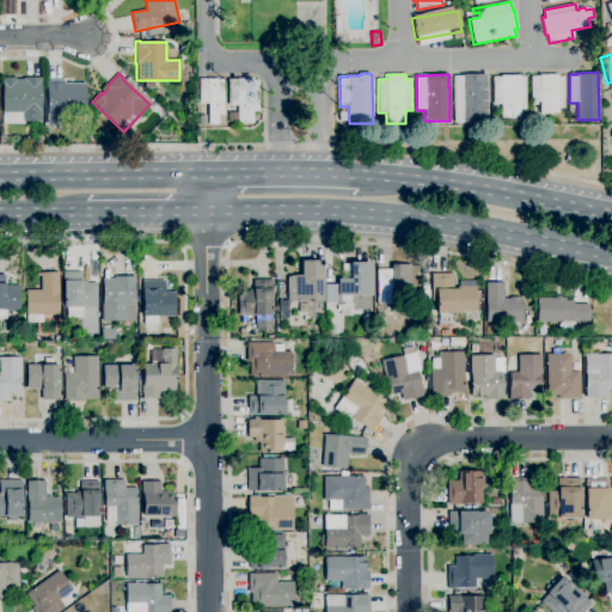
[(463,123),(463,122),(454,122),(453,75),(461,75),(461,74),(487,74),(488,122),(463,123)]
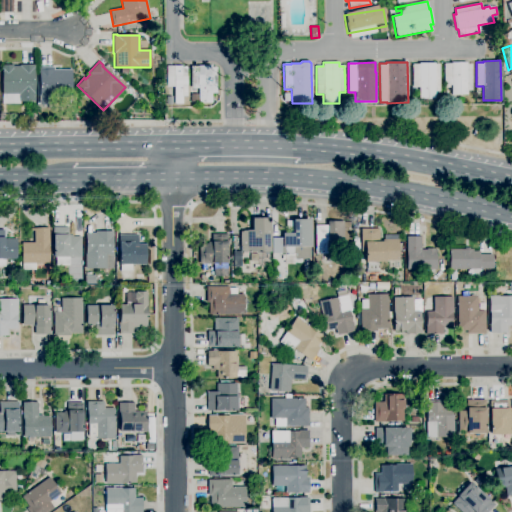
[(452,95),(451,85),(450,85),(450,87),(444,87),(444,85),(444,63),(452,63),(452,62),(467,62),(467,64),(472,64),(472,90),(468,90),(468,94),(452,95)]
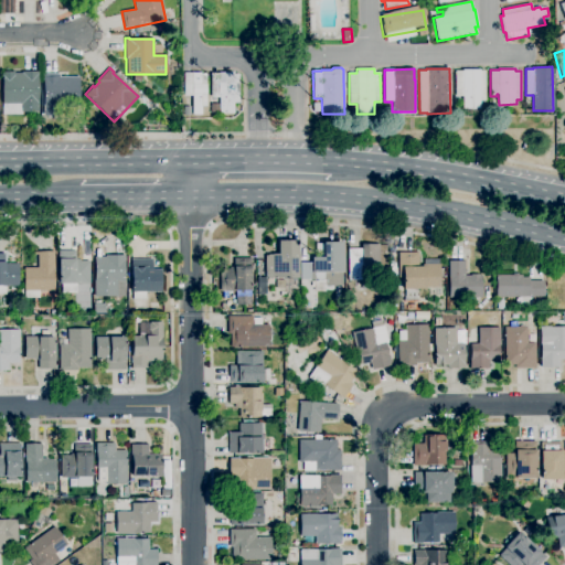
[(481,110),(462,110),(462,96),(459,96),(459,109),(454,109),(454,94),(455,94),(455,71),(462,71),(462,70),(480,70),(480,71),(486,71),(486,102),(481,102),(481,110)]
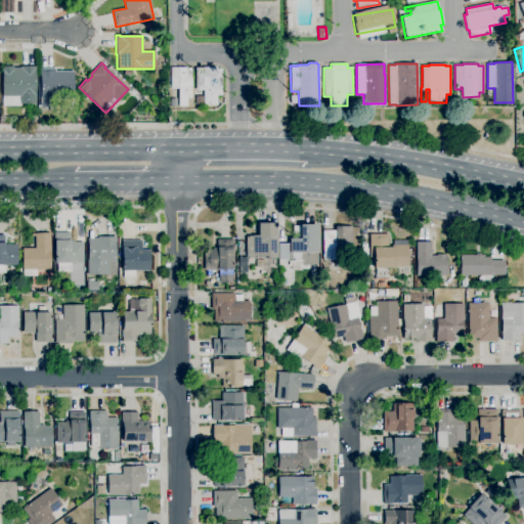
[(20,106),(2,106),(2,67),(13,67),(13,68),(19,68),(19,67),(35,67),(35,104),(20,104),(20,106)]
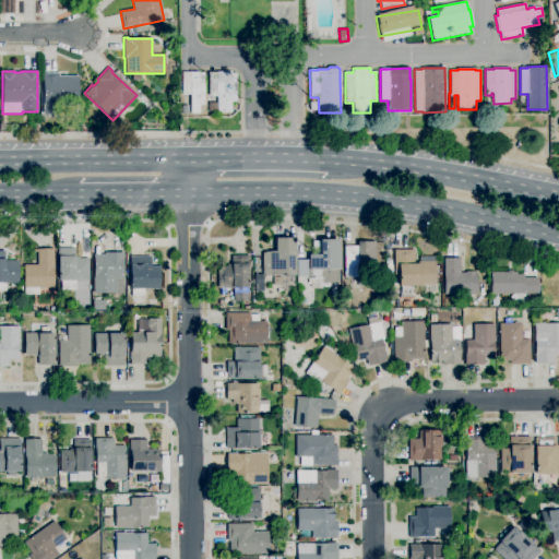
[(217,113),(216,96),(209,97),(207,72),(230,71),(230,73),(237,73),(237,102),(232,102),(232,113),(217,113)]
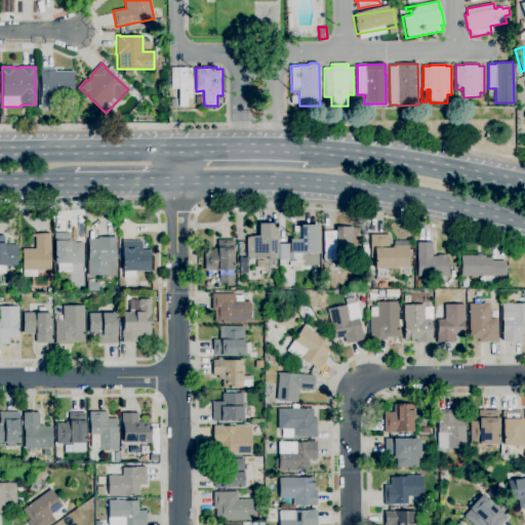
[(178,107),(178,89),(171,89),(170,68),(187,68),(187,69),(192,69),(192,99),(187,99),(187,107),(178,107)]
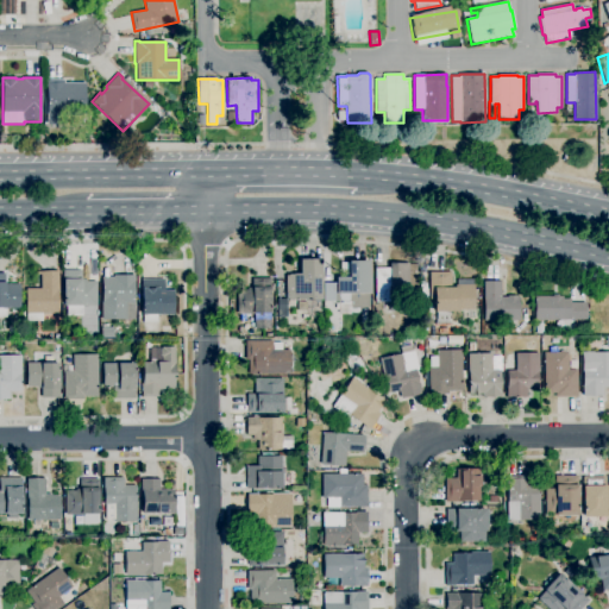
[(64,125),(46,125),(46,88),(45,88),(45,80),(64,80),(64,83),(85,82),(85,110),(64,110),(64,125)]
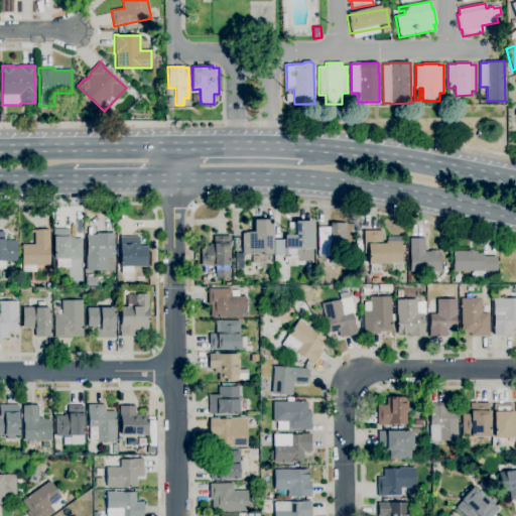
[(242,253),(242,233),(248,233),(248,232),(254,232),(254,220),(272,220),(272,254),(242,255),(242,253)]
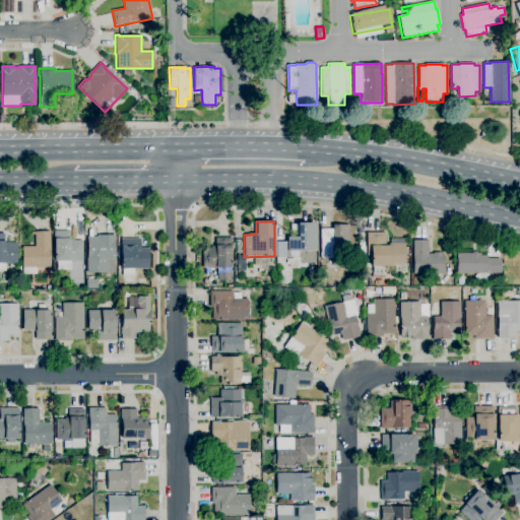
[(316,263),(299,263),(299,259),(291,259),(291,258),(286,258),(286,257),(276,257),(276,242),(286,242),(286,237),(297,237),(297,222),(316,222),(316,263)]
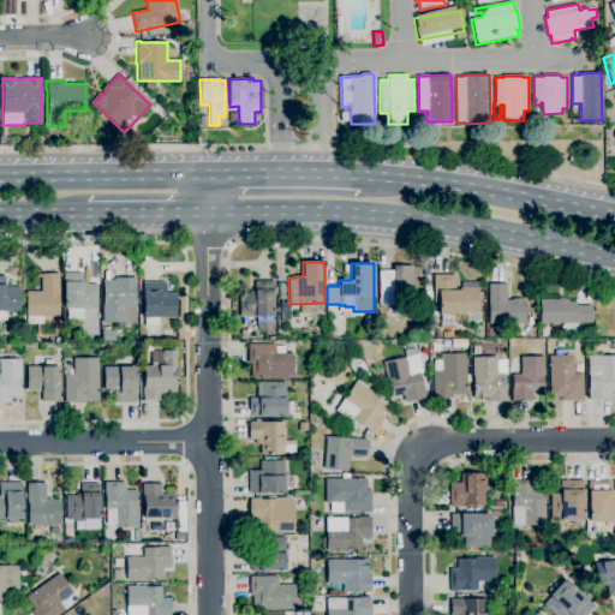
[(412,305),(378,305),(378,272),(394,272),(394,266),(412,266),(412,305)]
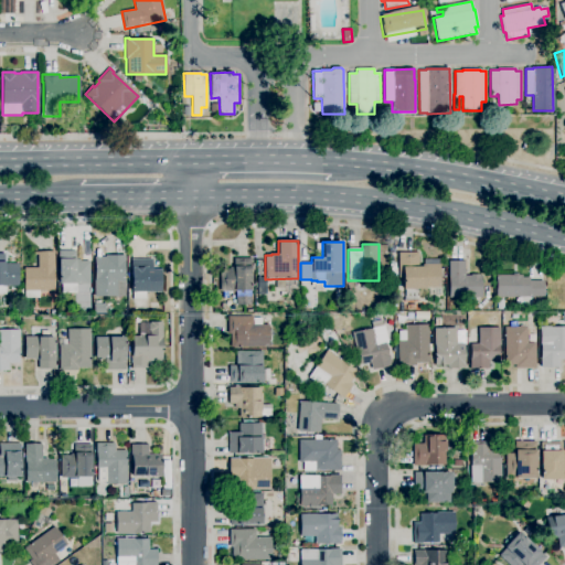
[(76,292),(62,294),(62,284),(59,284),(59,251),(75,251),(75,259),(81,259),(81,260),(89,260),(89,284),(76,284),(76,292)]
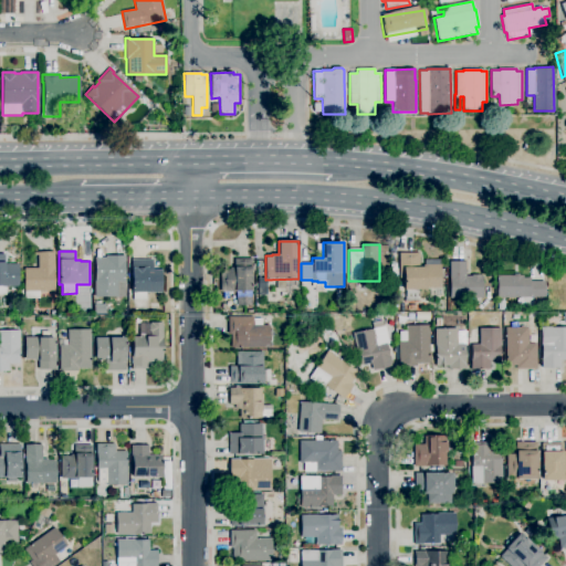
[(39,299),(23,299),(23,269),(38,268),(38,255),(35,255),(35,252),(54,252),(54,291),(39,292),(39,299)]
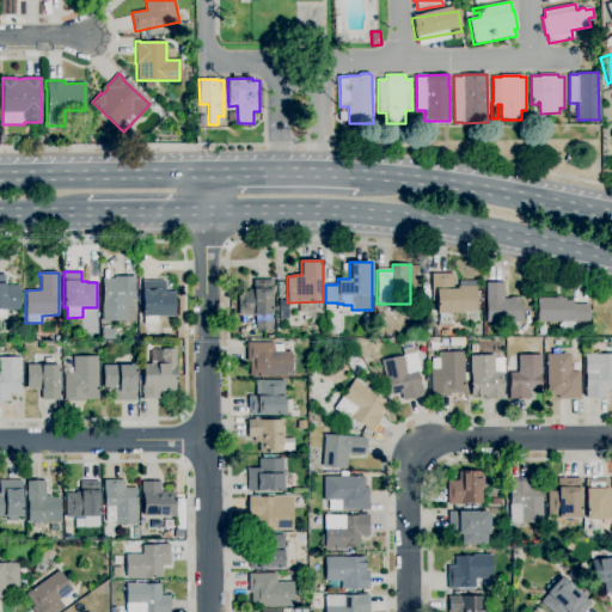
[(433,328),(430,274),(452,273),(453,287),(476,286),(477,311),(452,312),(452,328),(433,328)]
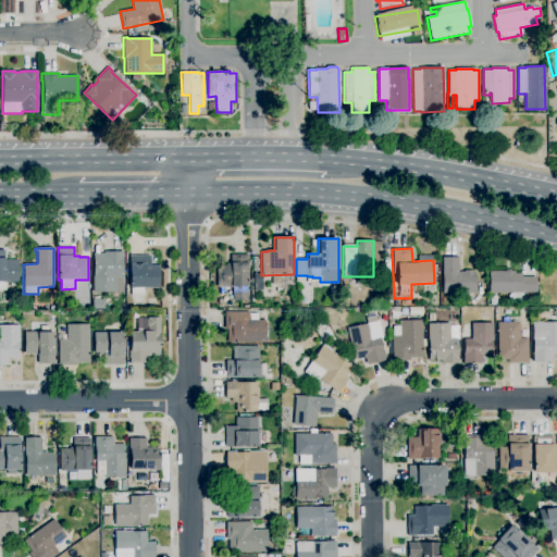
[(0,291),(0,250),(4,250),(4,260),(17,260),(17,282),(5,282),(5,291),(0,291)]
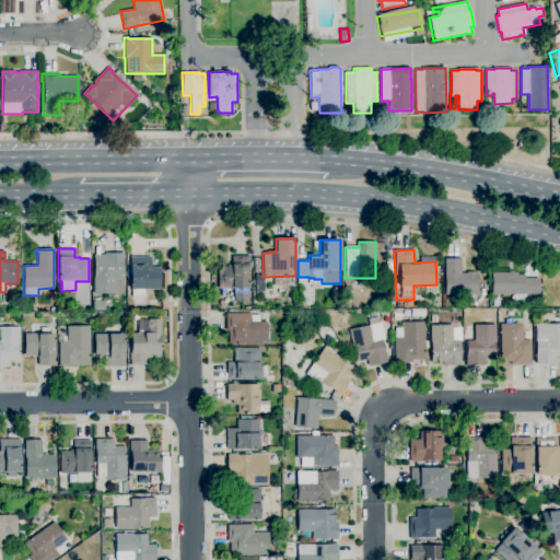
[(124,293),(93,294),(93,278),(93,255),(104,255),(104,253),(124,253),(124,257),(124,293)]
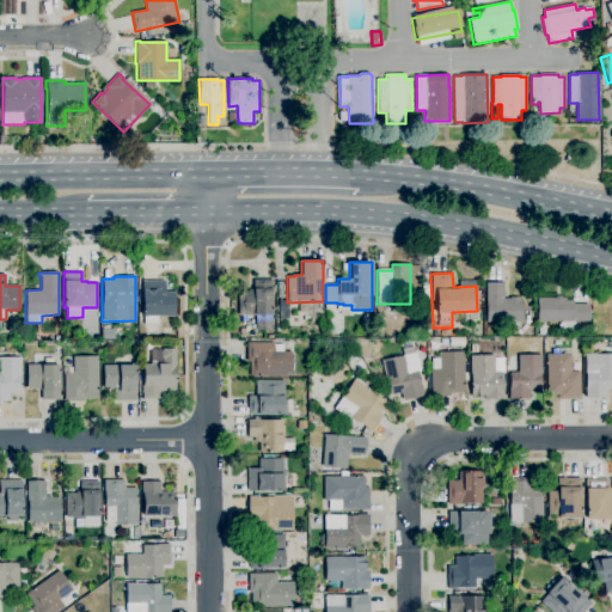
[(144,324),(144,317),(142,317),(142,280),(165,281),(165,293),(175,293),(175,317),(158,317),(157,324),(144,324)]
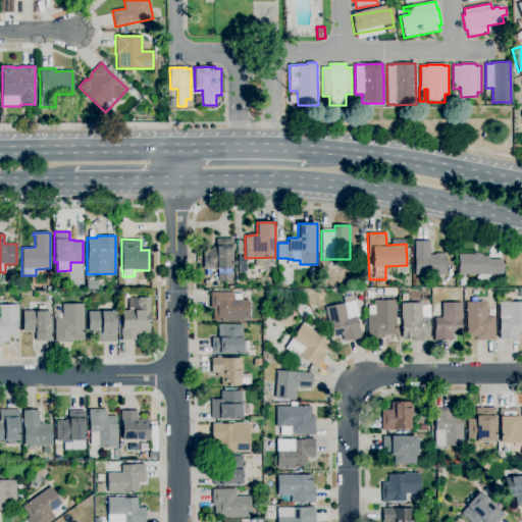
[(231,281),(217,281),(217,269),(210,269),(210,274),(206,274),(206,269),(203,269),(203,248),(211,248),(211,247),(216,247),(216,239),(231,239),(231,281)]
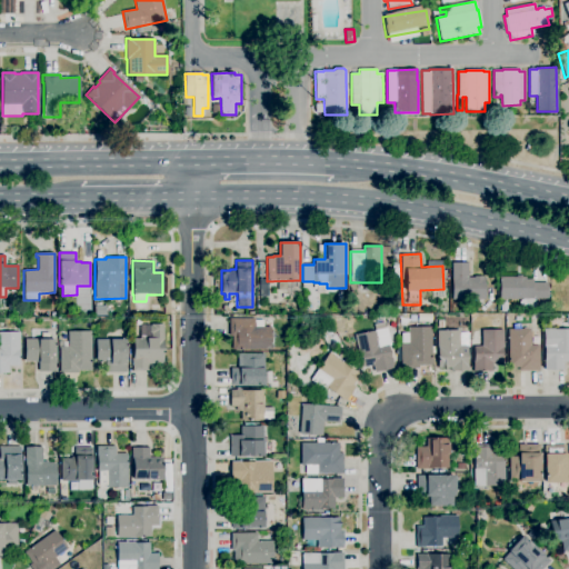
[(485,299),(452,300),(451,262),(468,262),(468,277),(473,277),(473,276),(483,276),(483,278),(485,278),(485,299)]
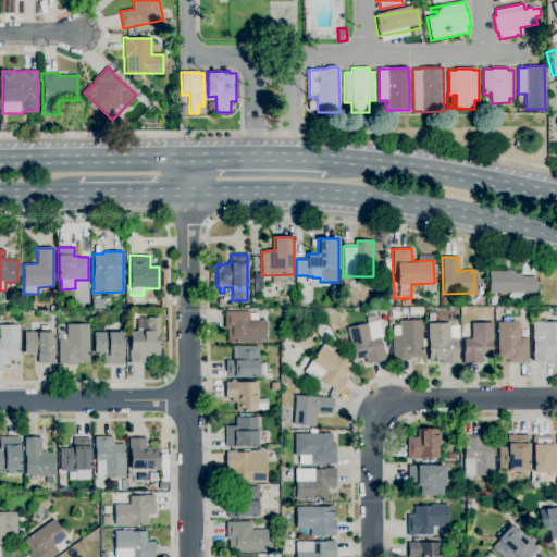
[(490,293),(489,271),(505,271),(505,269),(510,269),(510,271),(515,271),(515,273),(521,273),(521,276),(535,276),(536,292),(490,293)]
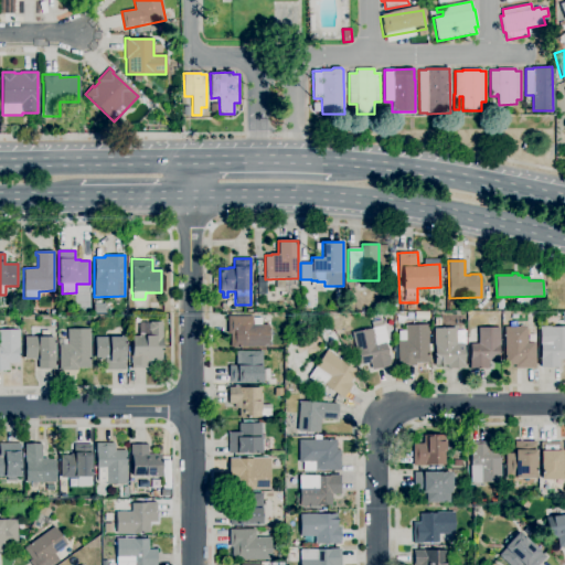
[(265,279),(266,296),(257,296),(257,277),(265,277),(265,279)]
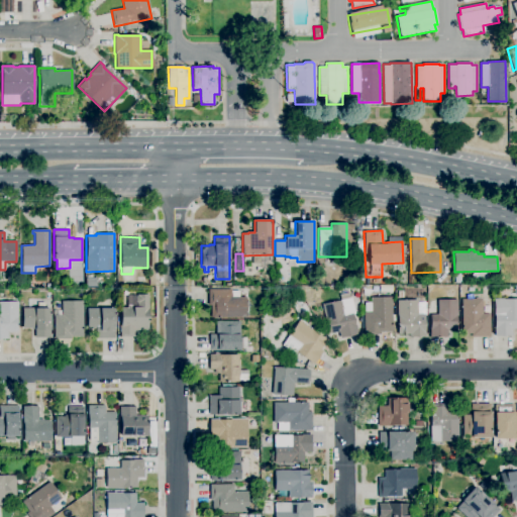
[(313,283),(306,283),(306,275),(314,275),(313,283)]
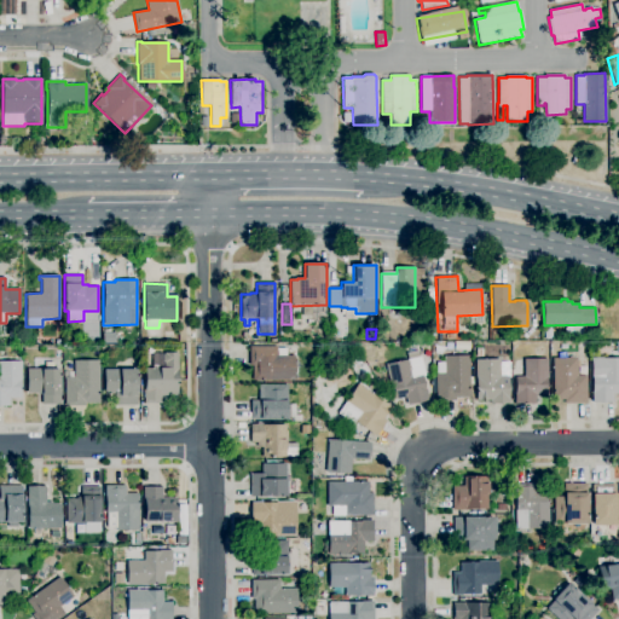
[(253,381),(252,365),(249,365),(249,347),(277,346),(277,348),(287,348),(287,356),(294,356),(294,380),(253,381)]
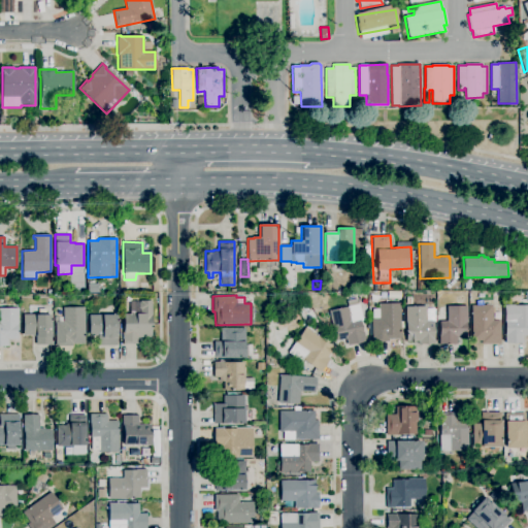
[(139,344),(123,344),(123,315),(139,314),(139,308),(138,307),(138,304),(139,303),(139,300),(152,300),(152,339),(139,339),(139,344)]
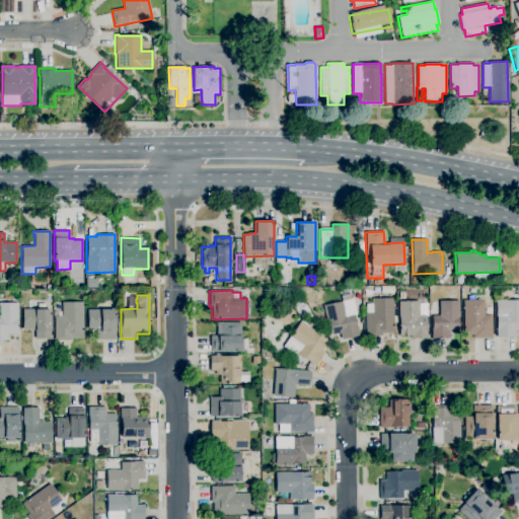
[(366,337),(365,313),(366,313),(366,304),(373,304),(373,298),(393,298),(393,334),(382,334),(382,337),(366,337)]
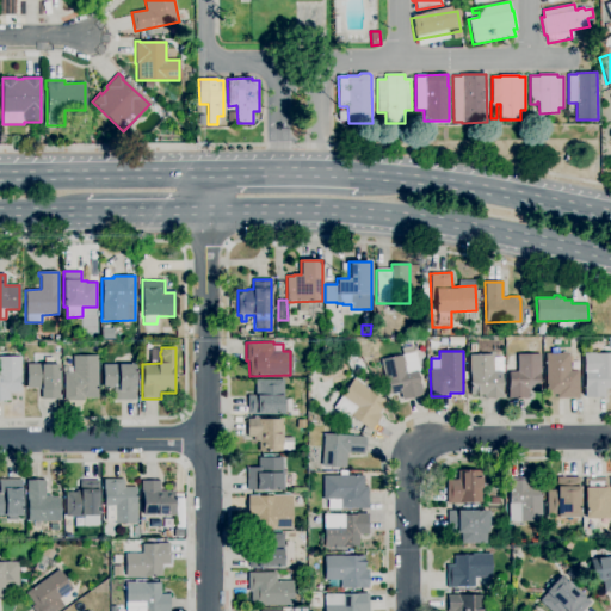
[(402,400),(400,393),(389,395),(387,387),(387,388),(381,359),(415,352),(419,371),(417,371),(419,384),(420,383),(423,395),(402,400)]
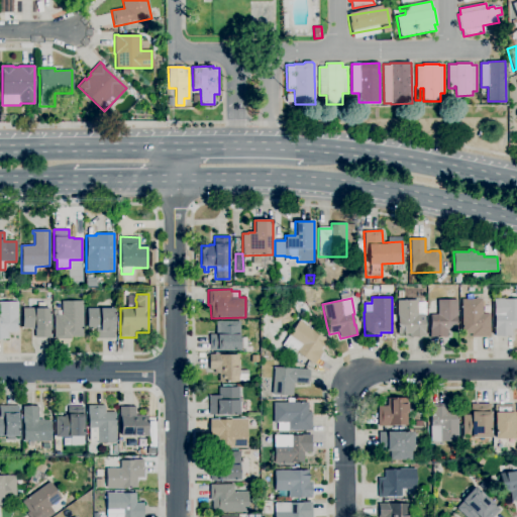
[(410,337),(409,335),(398,335),(397,300),(417,299),(417,302),(426,302),(426,315),(425,315),(425,337),(410,337)]
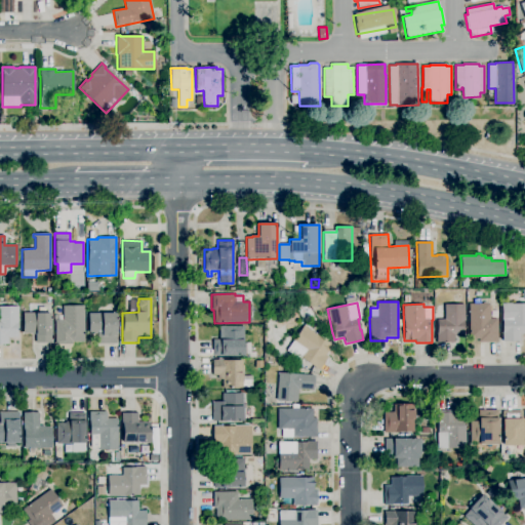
[(454,342),(437,342),(437,332),(437,319),(444,320),(444,304),(465,304),(465,320),(463,320),(463,334),(454,334),(454,342)]
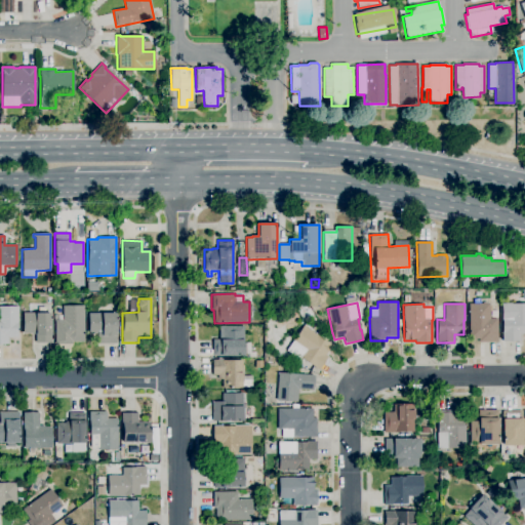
[(498,342),(479,342),(479,339),(469,339),(469,304),(489,304),(489,319),(497,318),(498,342)]
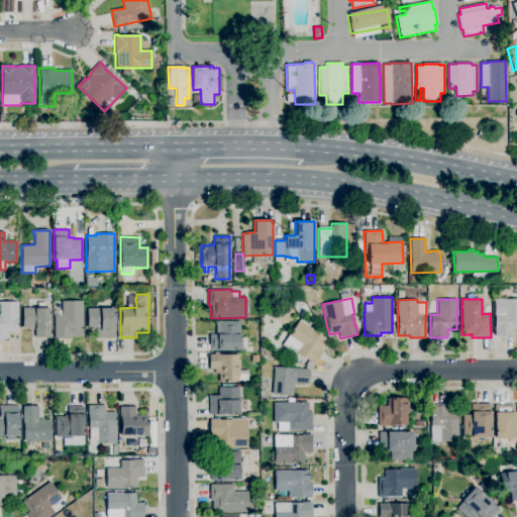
[(512,336),(494,336),(494,299),(516,299),(516,329),(512,329),(512,336)]
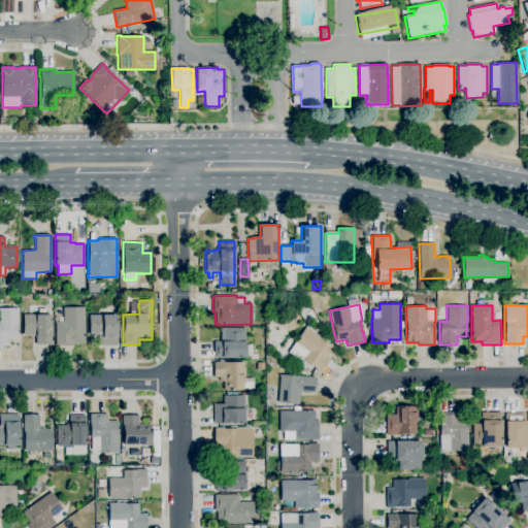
[(8,347),(0,347),(0,307),(18,307),(18,339),(8,339),(8,347)]
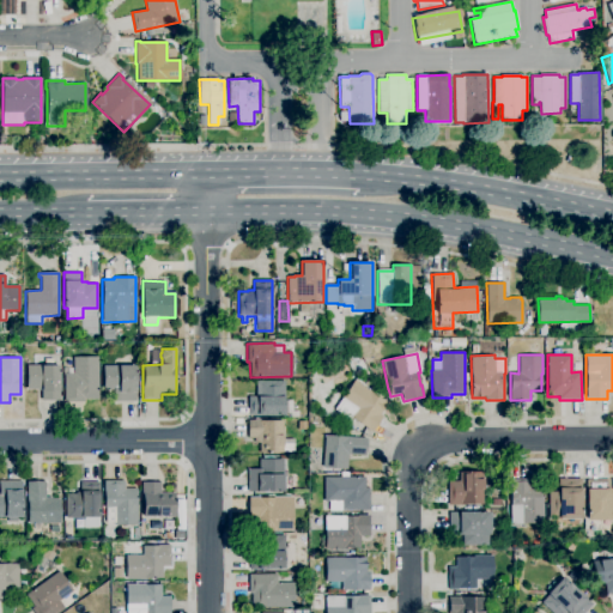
[(84,402),(65,402),(64,374),(73,374),(73,357),(98,357),(98,399),(84,399),(84,402)]
